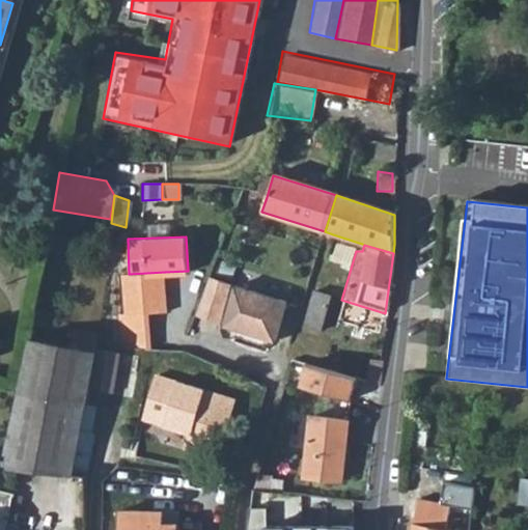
[(165,272),(129,274),(120,274),(123,314),(118,315),(119,346),(150,347),(147,314),(167,312),(165,272)]
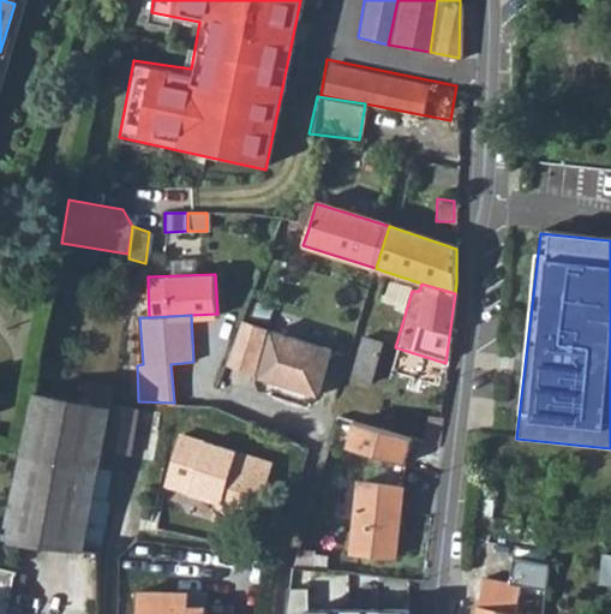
[(269,328),(243,319),(228,365),(255,373),(269,328)]
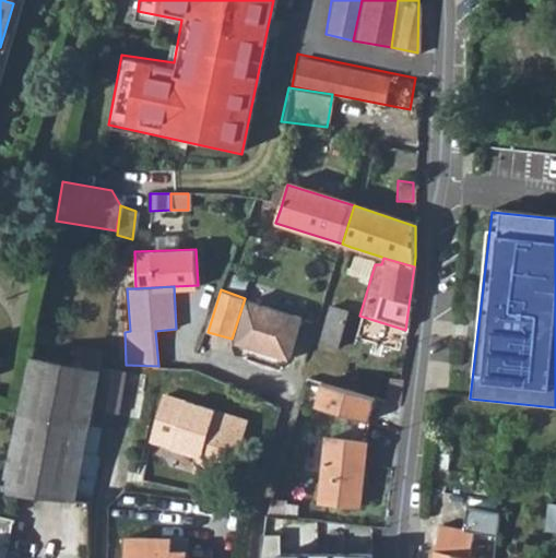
[(300,319),(248,304),(234,344),(288,360),(300,319)]
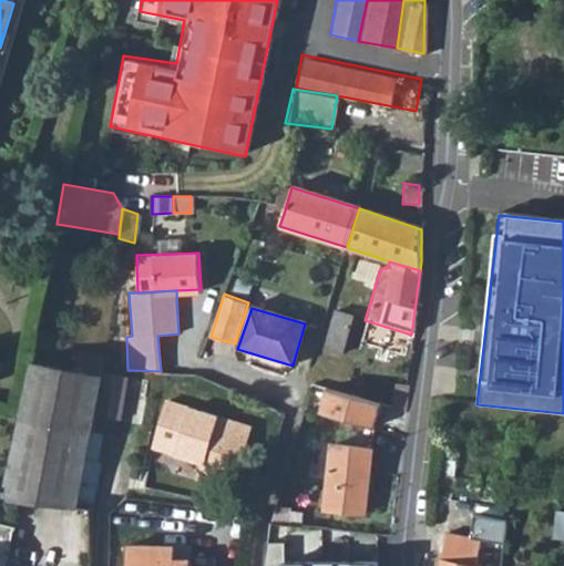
[(354,317),(331,309),(320,348),(342,354),(354,317)]
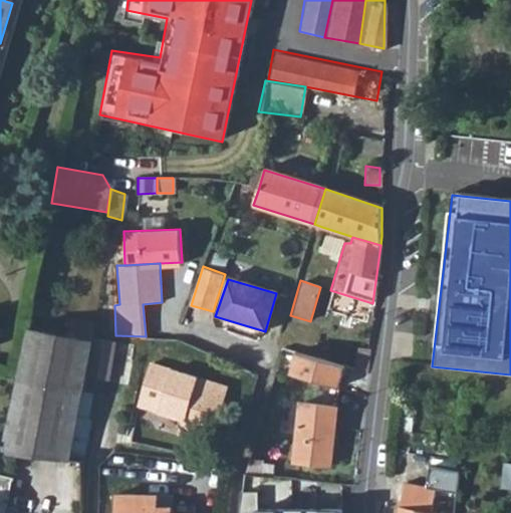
[(66,318),(63,334),(88,340),(88,336),(91,322),(66,318)]
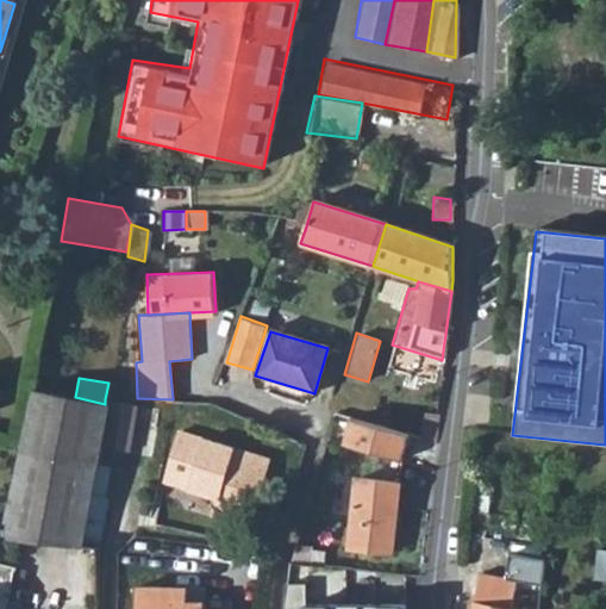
[(0,539),(80,547),(107,404),(105,404),(75,397),(33,390),(20,446),(0,529),(0,539)]
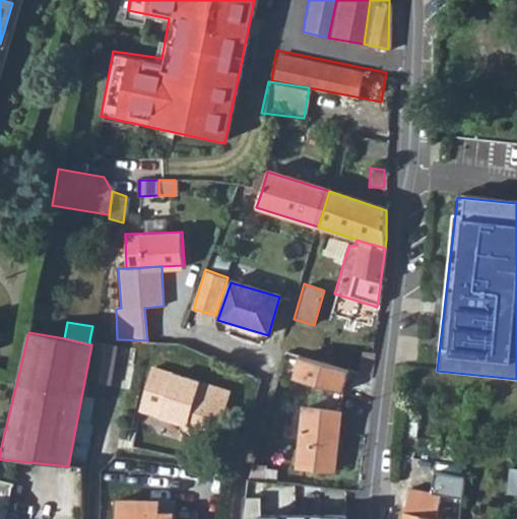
[(116,346),(94,343),(87,381),(109,384),(116,346)]
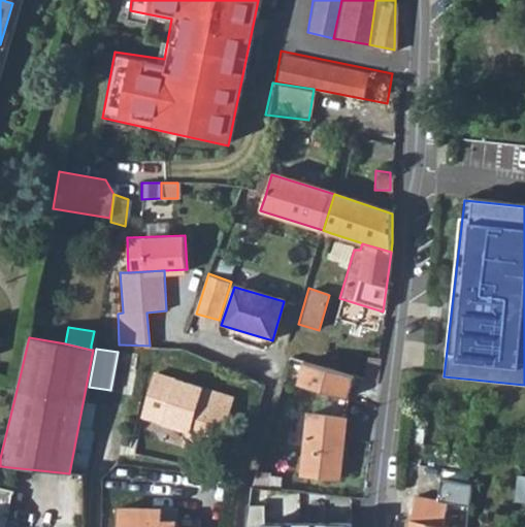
[(367,359),(363,382),(375,385),(380,361),(367,359)]
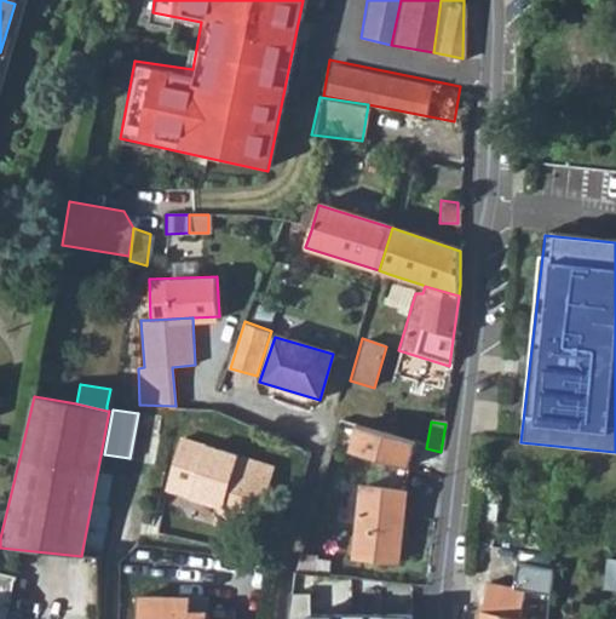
[(374,433),(357,428),(350,453),(367,458),(407,470),(414,445),(374,433)]
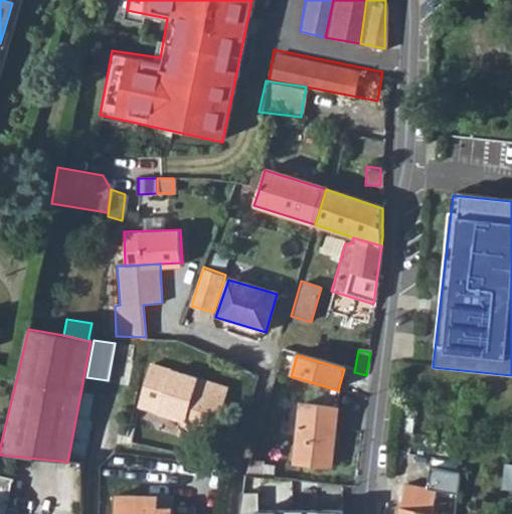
[(149,365),(136,408),(216,437),(228,389),(149,365)]
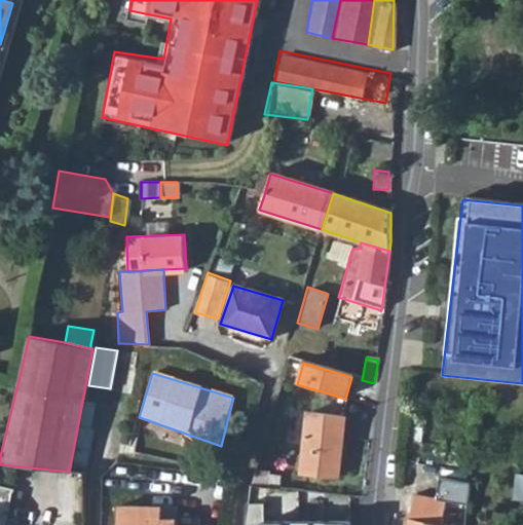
[(341,414),(305,410),(298,471),(335,474),(341,414)]
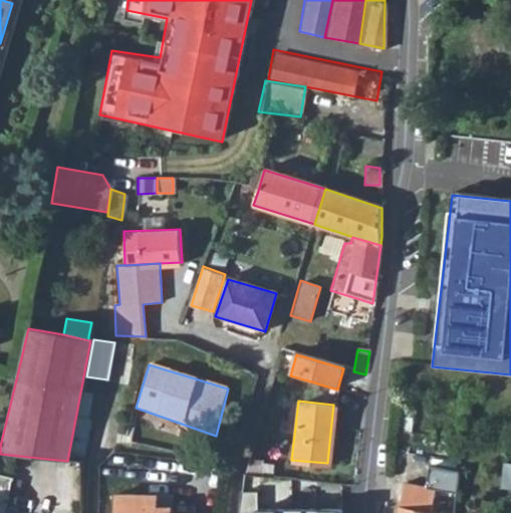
[(510,460),(504,460),(501,484),(510,486),(510,460)]
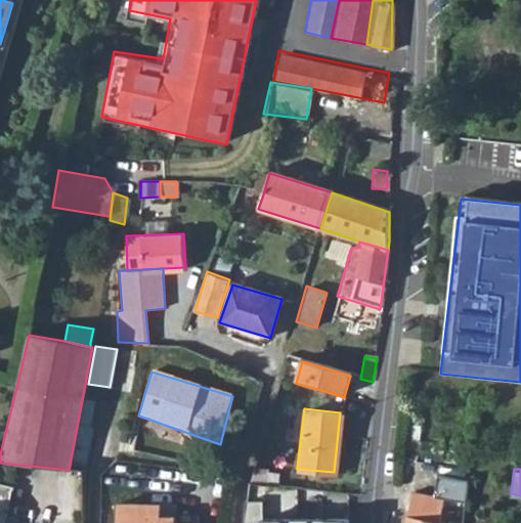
[(0,514),(4,515),(10,487),(10,486),(0,483),(0,514)]
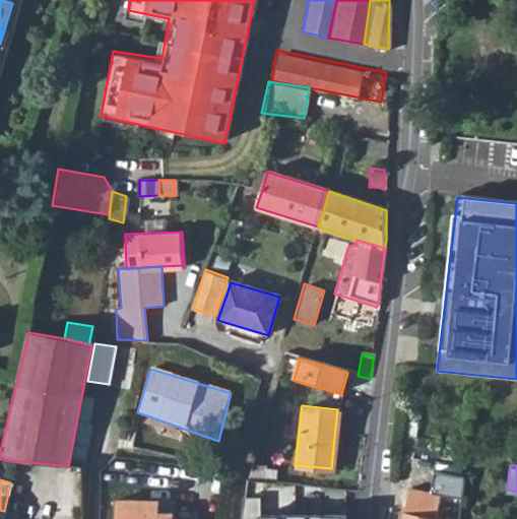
[(21,487),(10,483),(4,511),(4,513),(14,515),(21,487)]
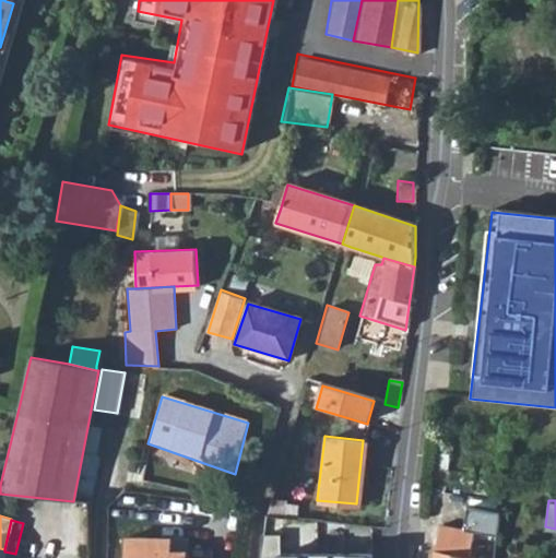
[(185,557),(186,541),(123,539),(123,557),(185,557)]
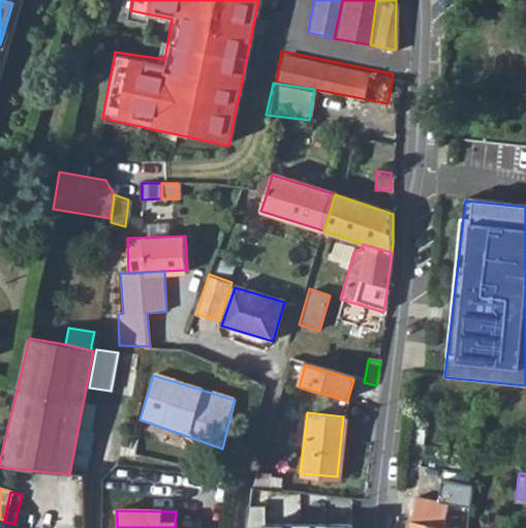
[(453,527),(453,526),(405,517),(403,527),(453,527)]
